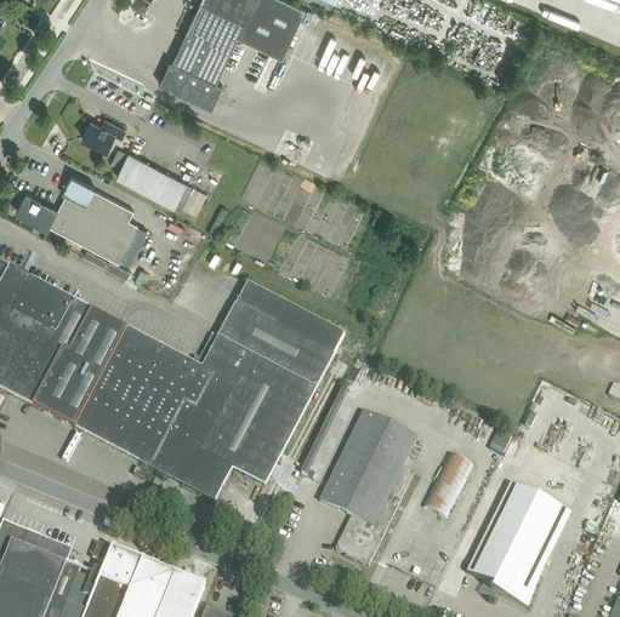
[(214,104),(223,83),(217,79),(239,33),(284,53),(306,5),(295,0),(200,0),(172,58),(170,57),(160,79),(214,104)]
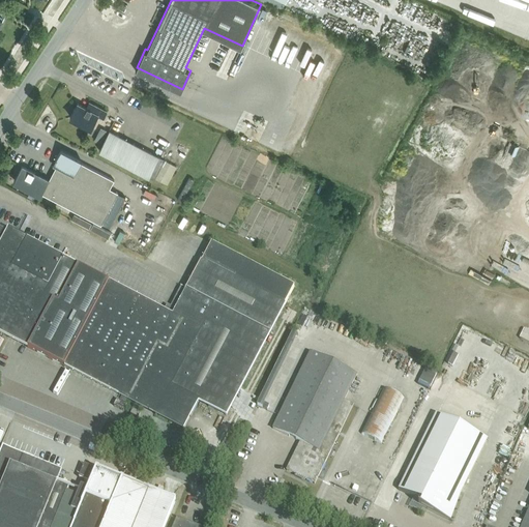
[(328,36),(318,60),(324,63),(334,38),(328,36)]
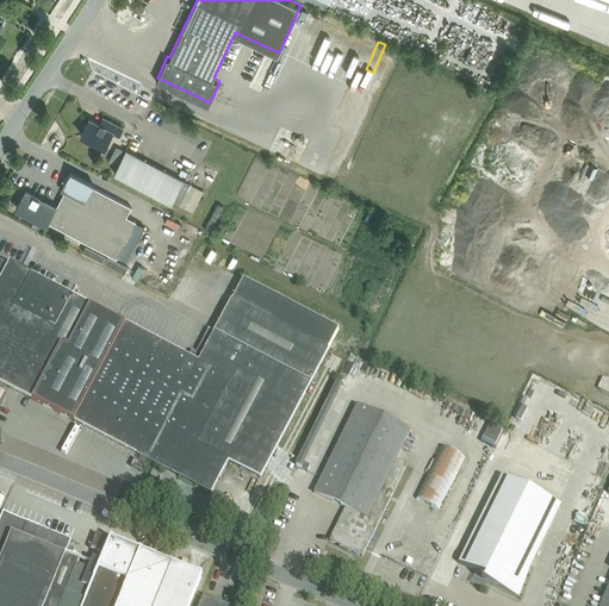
[(82,131),(106,144),(115,127),(120,131),(124,124),(110,117),(106,124),(91,114),(82,131)]
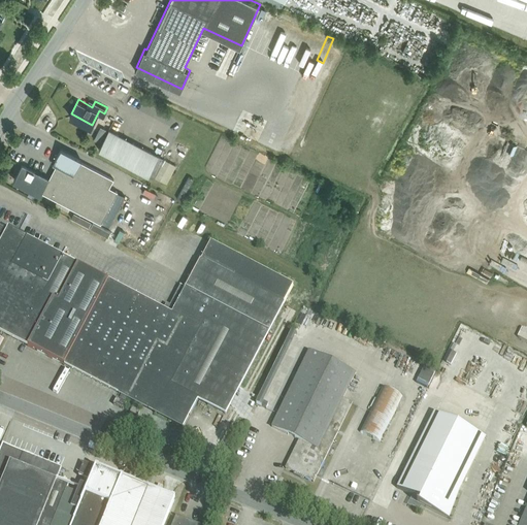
[(100,145),(156,174),(165,157),(109,127),(100,145)]
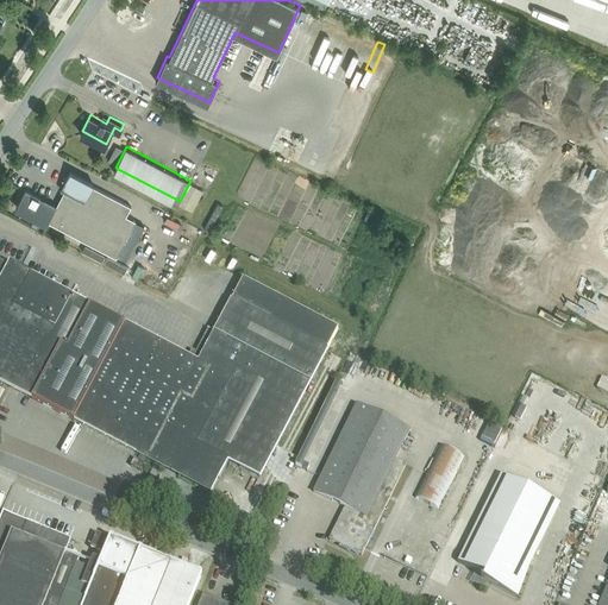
[(61,206),(57,203),(49,219),(118,254),(137,218),(127,213),(132,203),(94,183),(94,182),(70,169),(62,186),(69,189),(61,206)]
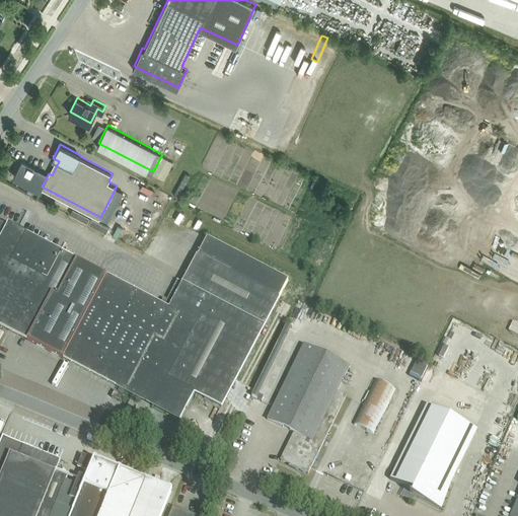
[(42,188),(42,187),(49,173),(22,160),(15,173),(22,177),(21,179),(29,183),(30,181),(42,188)]
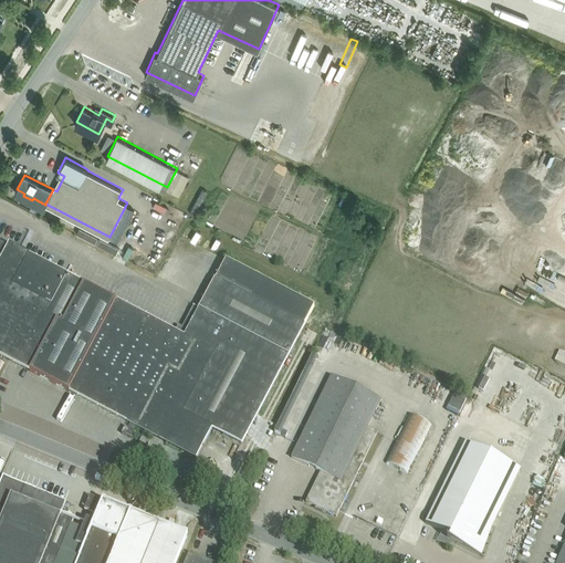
[(179,323),(175,331),(29,253),(30,252),(10,241),(9,243),(0,238),(0,351),(198,455),(213,426),(242,441),(315,303),(227,257),(200,306),(195,303),(189,313),(189,314),(184,325),(179,323)]
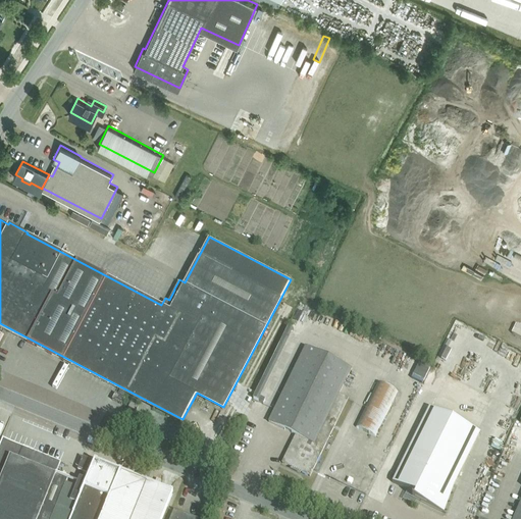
[(176,250),(179,251),(187,234),(184,231),(176,250)]
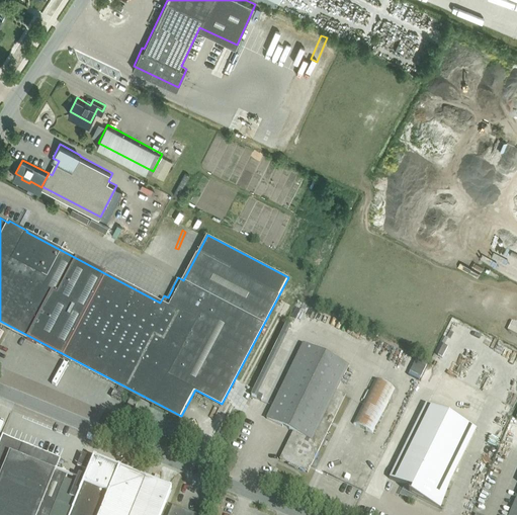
[(337,389),(349,363),(304,342),(267,416),(294,429),(280,457),(308,470),(346,393),(337,389)]
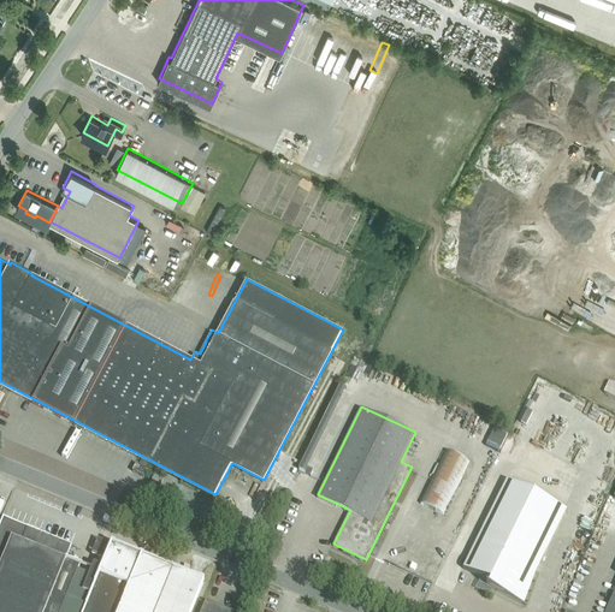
[(421,501),(443,512),(469,459),(449,449),(421,501)]
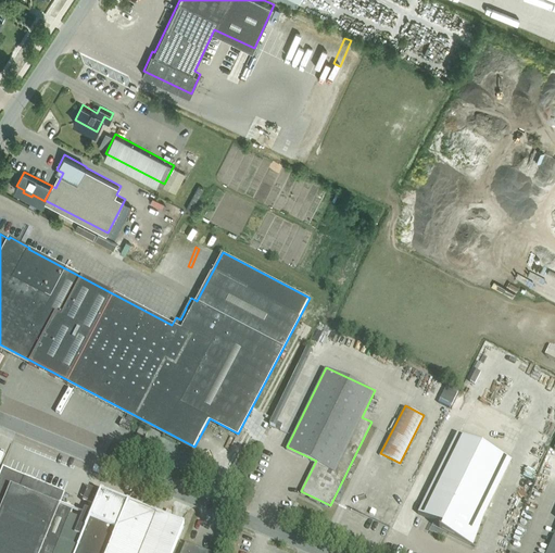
[(121,424),(130,428),(134,422),(124,416),(121,424)]
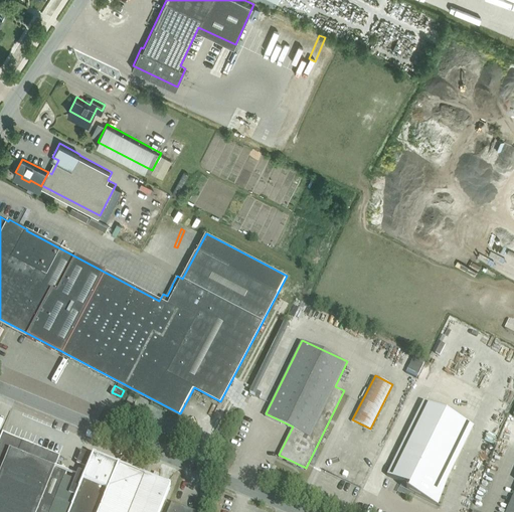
[(127,400),(135,404),(138,398),(130,394),(127,400)]
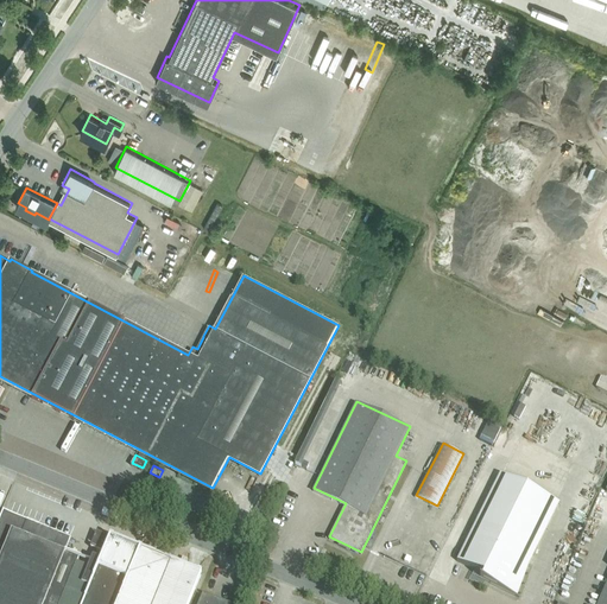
[(501,471),(459,558),(457,558),(485,572),(482,576),(481,576),(519,595),(520,595),(517,592),(525,568),(520,566),(555,497),(501,471)]
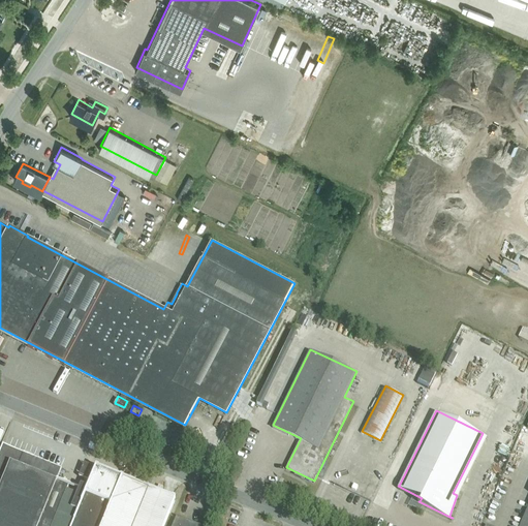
[(55,520),(69,484),(57,478),(62,467),(3,443),(0,451),(0,525),(163,525),(174,503),(175,498),(176,497),(96,464),(96,466),(85,461),(80,474),(91,478),(88,486),(81,483),(71,506),(79,509),(71,525),(52,525),(53,524),(56,525),(57,521),(55,520)]
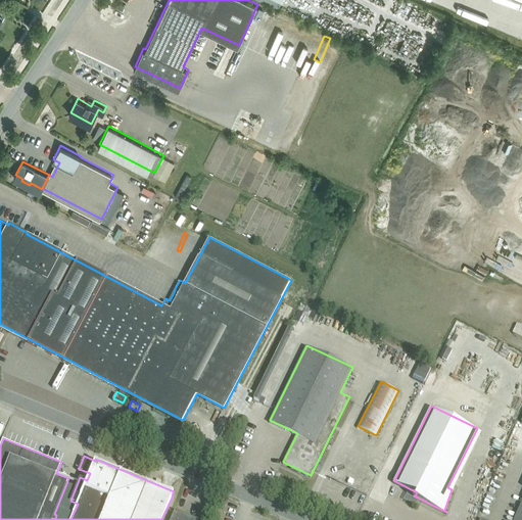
[(521,500),(513,519),(521,519),(521,500)]
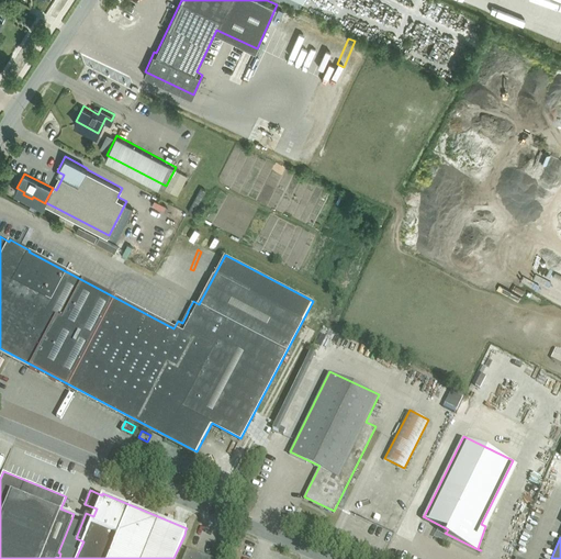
[(214,558),(215,558),(188,546),(182,558),(214,558)]
